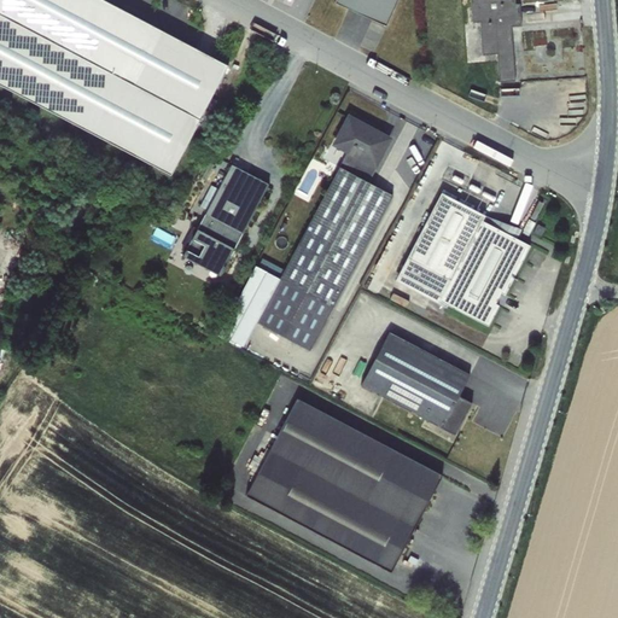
[(0,0),(0,85),(170,176),(228,65),(104,0),(0,0)]
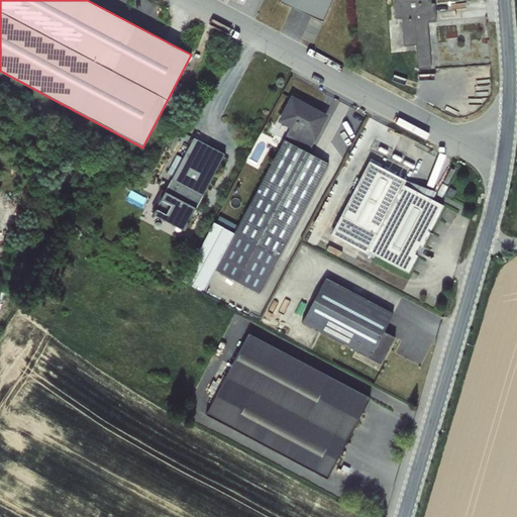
[(281,0),(281,1),(321,21),(332,0),(281,0)]
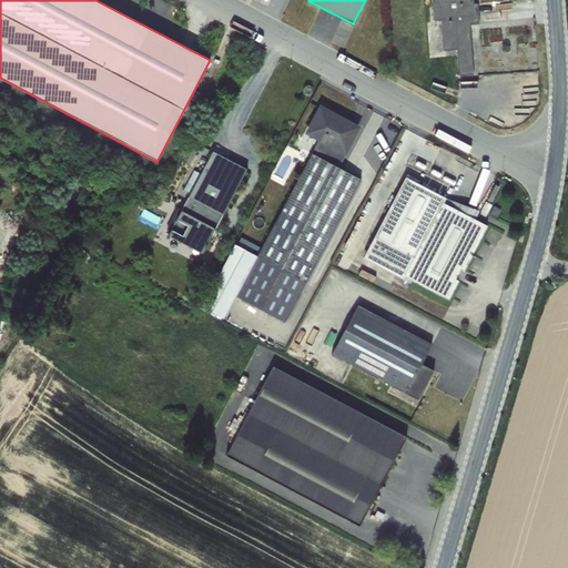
[(433,0),(435,20),(440,19),(443,47),(448,49),(457,48),(458,73),(483,71),(485,64),(484,43),(475,43),(474,32),(480,17),(479,1),(475,0),(433,0)]
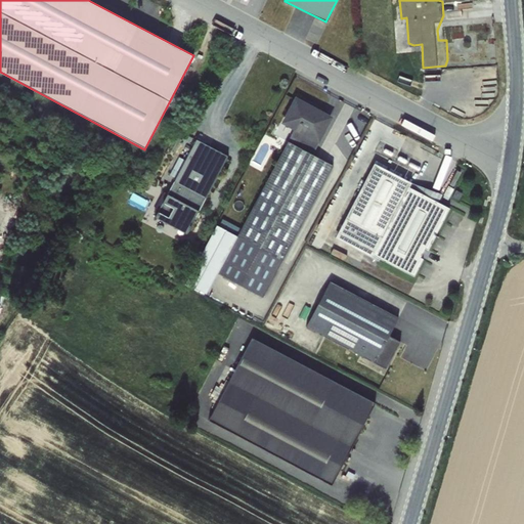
[(296,129),(216,274),(263,301),(332,166),(313,156),(318,140),(330,118),(308,106),(311,101),(301,96),(286,125),(296,129)]
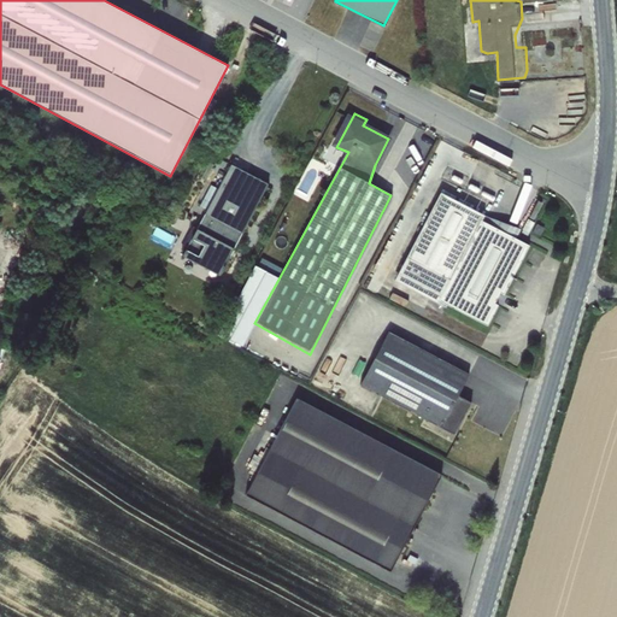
[(230,164),(182,254),(221,275),(270,184),(230,164)]
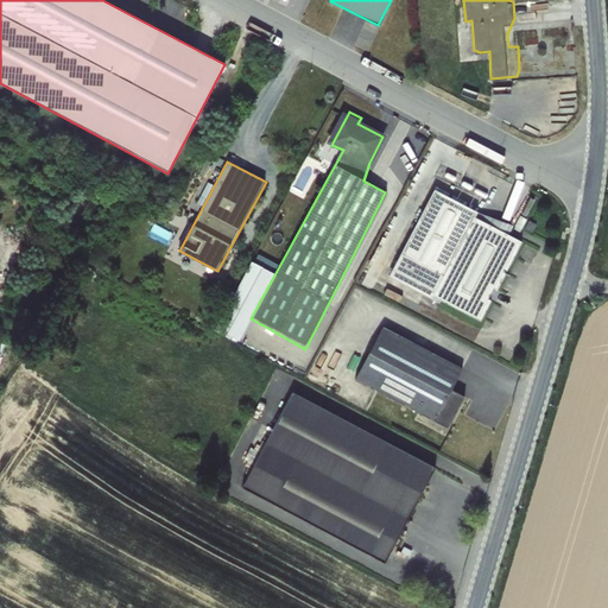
[(432,190),(390,274),(480,321),(524,240),(507,235),(512,226),(476,211),(432,190)]
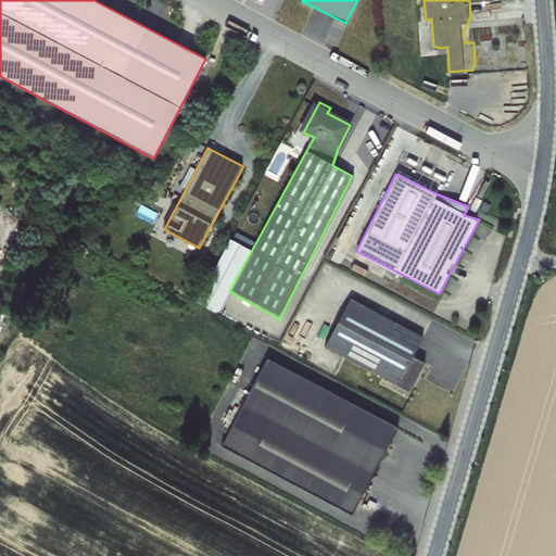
[(350,299),(325,345),(407,393),(425,363),(412,357),(424,337),(350,299)]
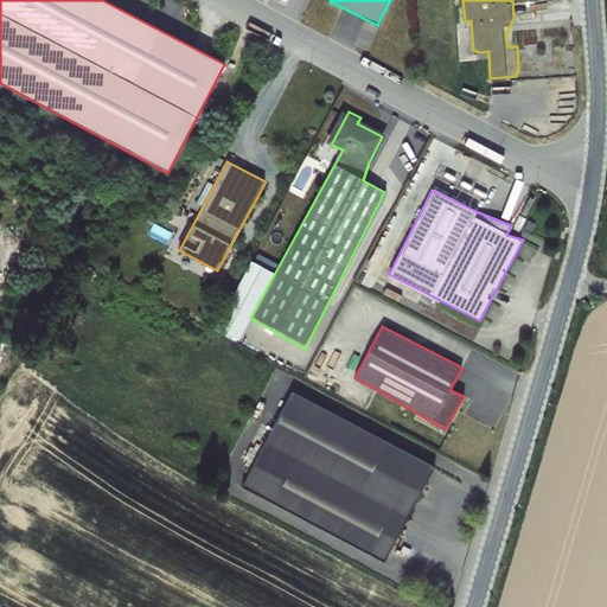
[(434,467),(292,390),(240,486),(382,562),(434,467)]
